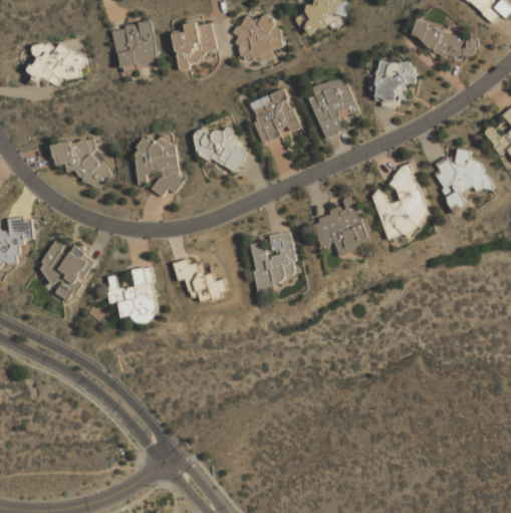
[(345,16),(347,0),(311,0),(311,4),(306,3),(304,15),(298,14),(297,25),(324,29),(326,13),(345,16)]
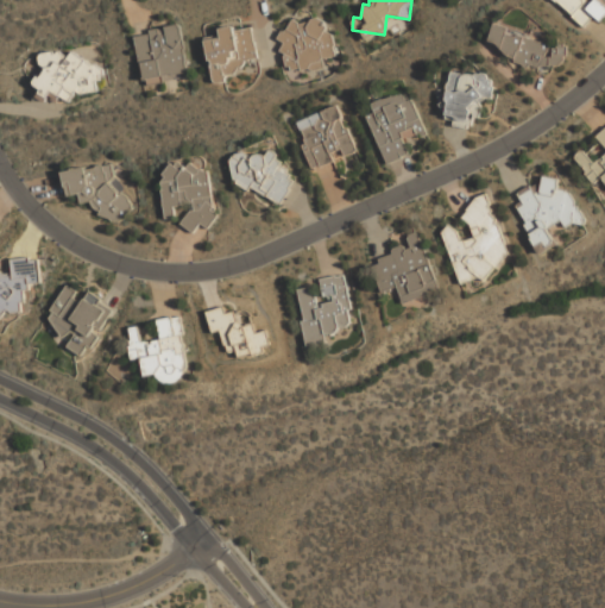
[(553,0),(581,26),(591,16),(597,20),(604,12),(604,0),(553,0)]
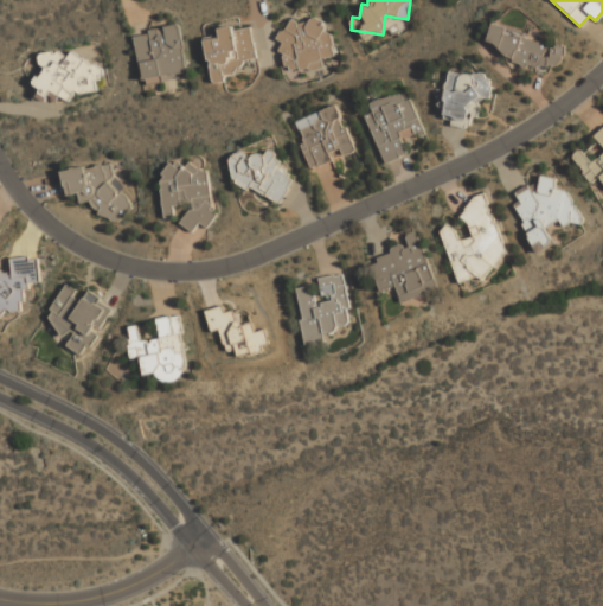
[(320,68),(320,56),(331,56),(331,32),(320,32),(320,20),(286,20),(286,31),(278,31),(278,68),(320,68)]
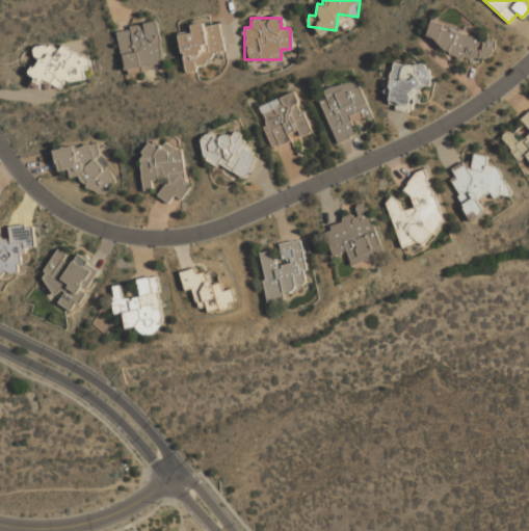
[(162,62),(156,21),(116,27),(123,69),(162,62)]
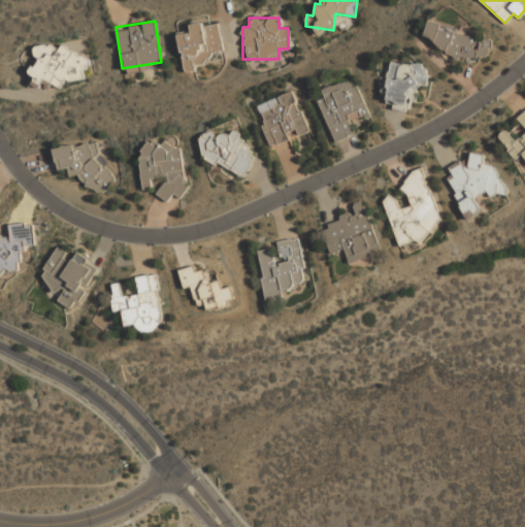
[(188,32),(176,34),(183,70),(204,66),(202,56),(222,53),(217,21),(187,26),(188,32)]
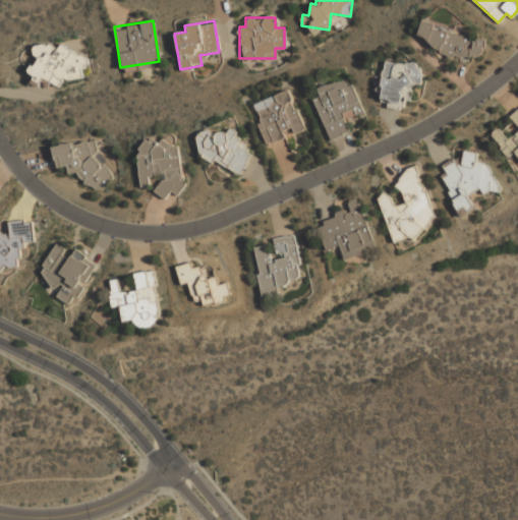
[(479,59),(485,39),(420,21),(415,42),(479,59)]
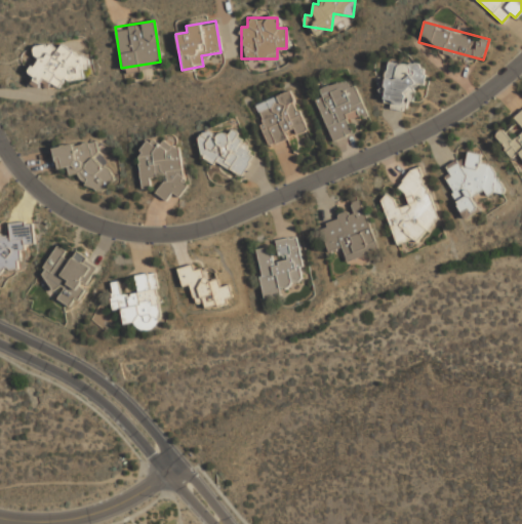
[(33,49),(33,59),(30,59),(32,84),(85,80),(82,45),(33,49)]
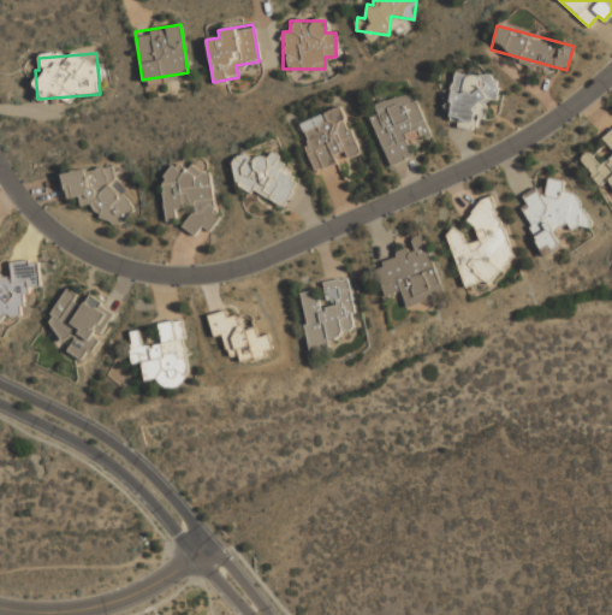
[(493,72),(447,74),(449,118),(481,117),(481,100),(494,100),(493,72)]
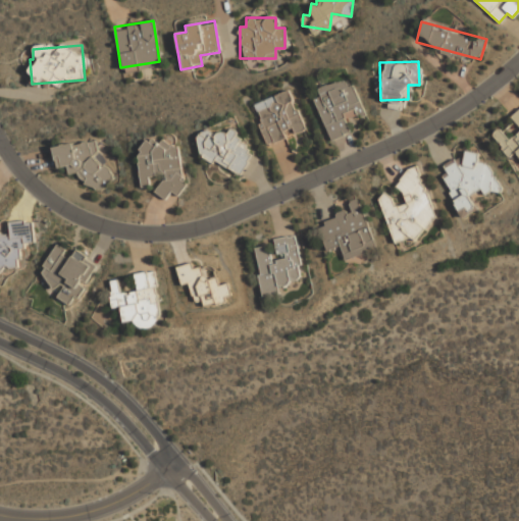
[(353,84),(345,86),(343,79),(317,87),(319,94),(313,96),(328,140),(350,133),(346,120),(363,114),(353,84)]
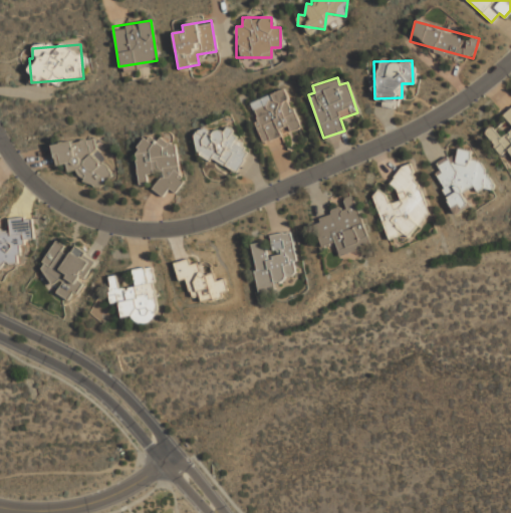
[(284,87),(246,102),(262,143),(300,127),(284,87)]
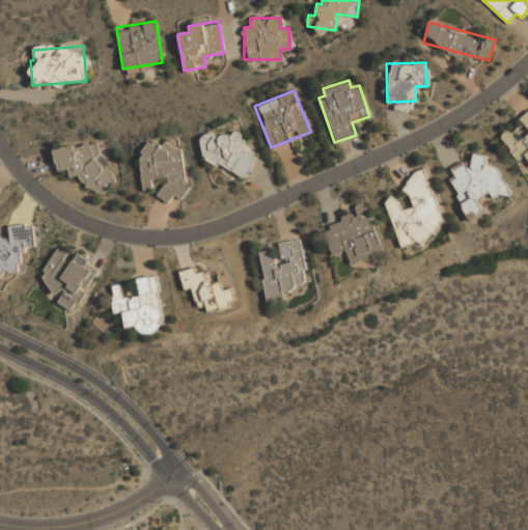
[(527,109),(518,116),(527,132),(516,141),(507,130),(499,135),(517,161),(525,156),(527,160),(527,109)]
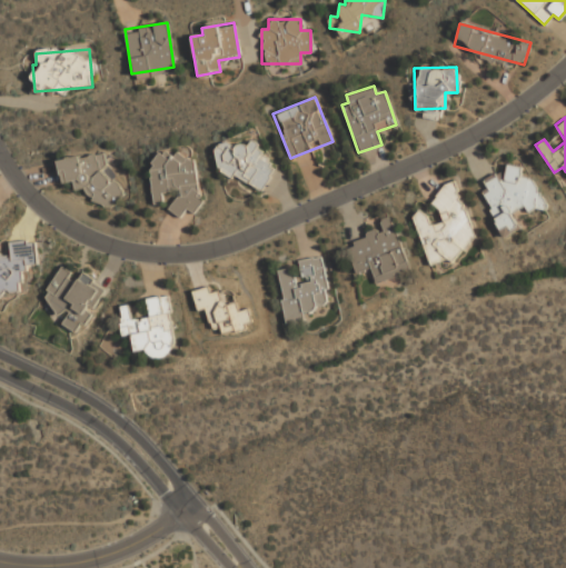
[(261,189),(272,167),(265,162),(269,153),(248,142),(245,149),(224,138),(210,165),(261,189)]
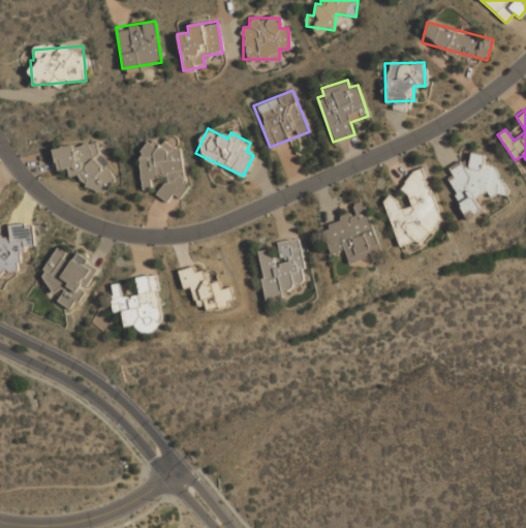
[(53,148),(56,168),(66,167),(68,177),(80,175),(83,191),(113,186),(109,165),(98,166),(94,141),(53,148)]
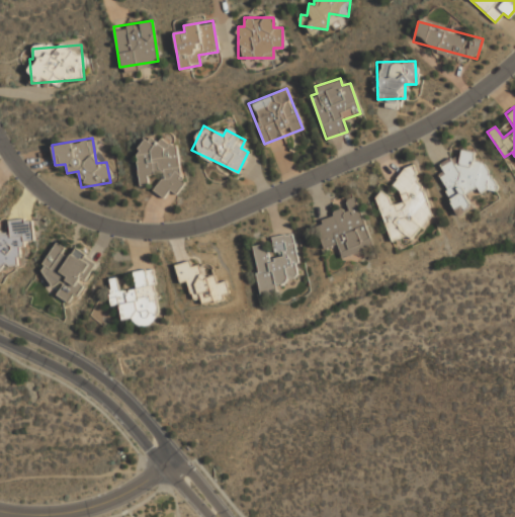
[(178,141),(137,141),(137,184),(147,184),(147,172),(162,172),(162,180),(153,180),(153,193),(178,193),(178,141)]
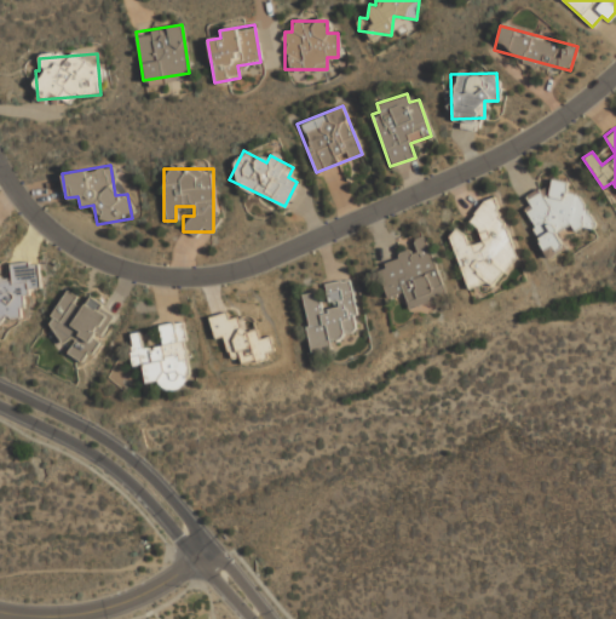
[(524,206),(543,258),(565,250),(560,236),(591,224),(577,190),(569,194),(563,178),(524,193),(529,205),(524,206)]
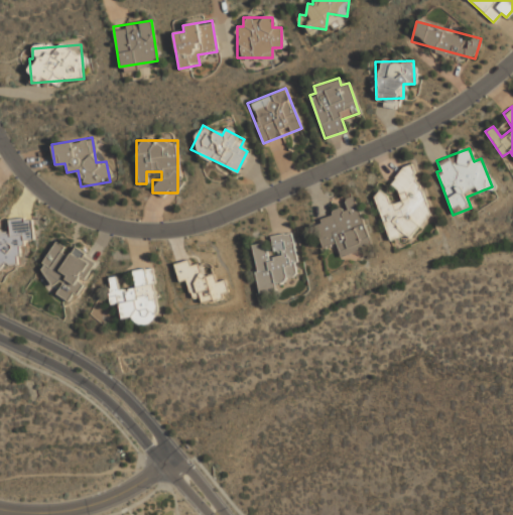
[(388,238),(431,224),(412,167),(390,174),(398,200),(389,203),(384,190),(373,195),(388,238)]
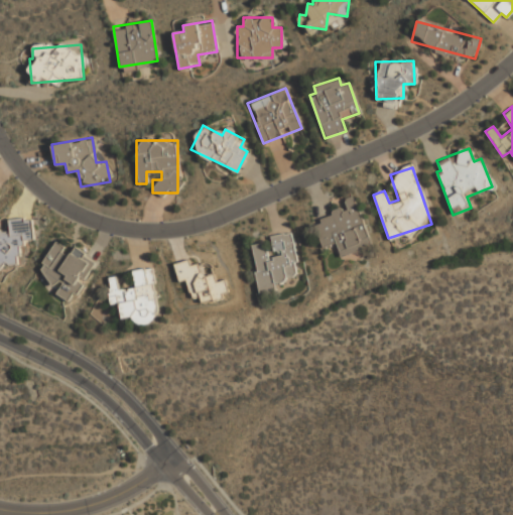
[(354,197),(344,200),(347,208),(312,220),(322,248),(335,243),(339,256),(370,245),(354,197)]
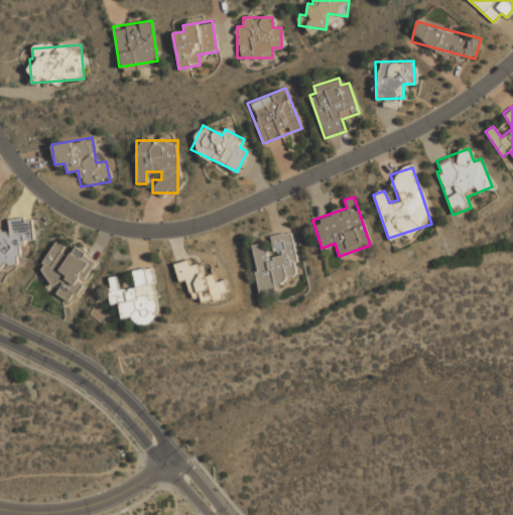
[(0,261),(8,265),(13,264),(18,254),(17,249),(22,239),(31,239),(30,221),(21,217),(6,218),(7,230),(0,231),(0,261)]
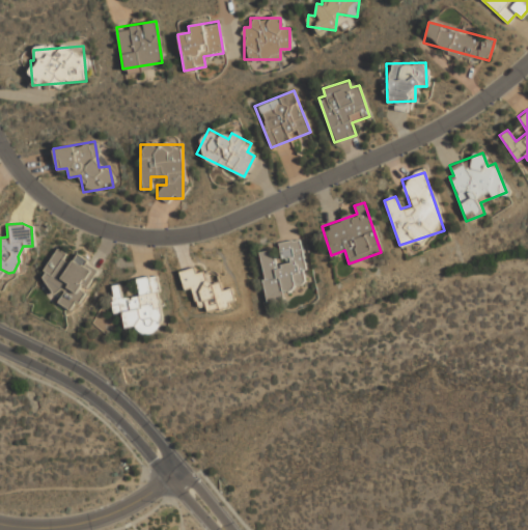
[(265,301),(283,298),(282,288),(306,284),(300,239),(277,242),(280,262),(274,263),(272,249),(258,251),(265,301)]
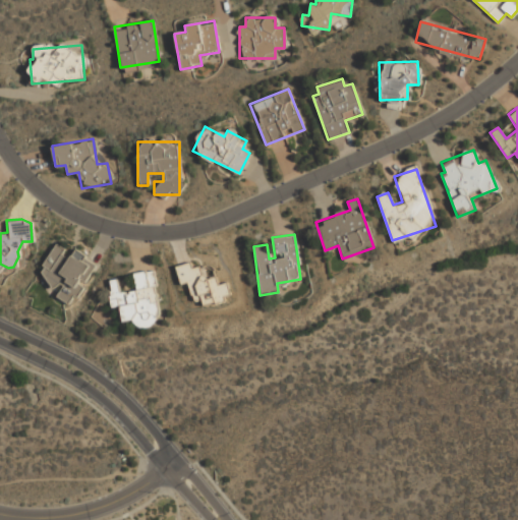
[(94,266),(56,242),(37,274),(60,288),(56,296),(70,304),(94,266)]
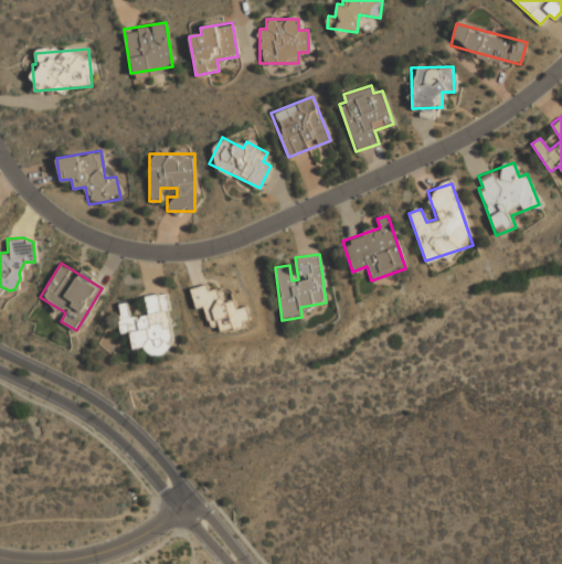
[(163,294),(144,296),(146,314),(129,316),(127,302),(116,305),(119,333),(130,331),(134,352),(170,348),(163,294)]
